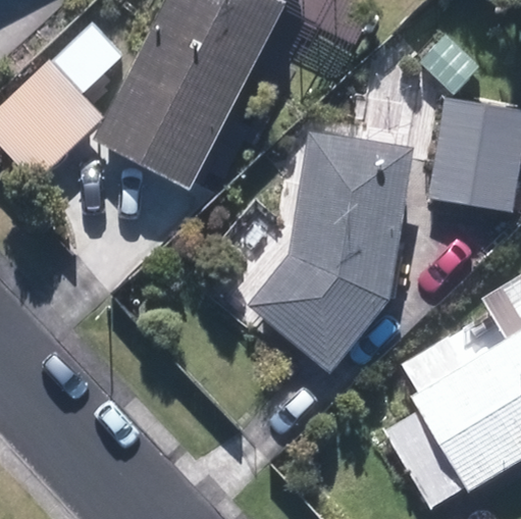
[(167,0),(92,144),(187,194),(289,0),(167,0)]
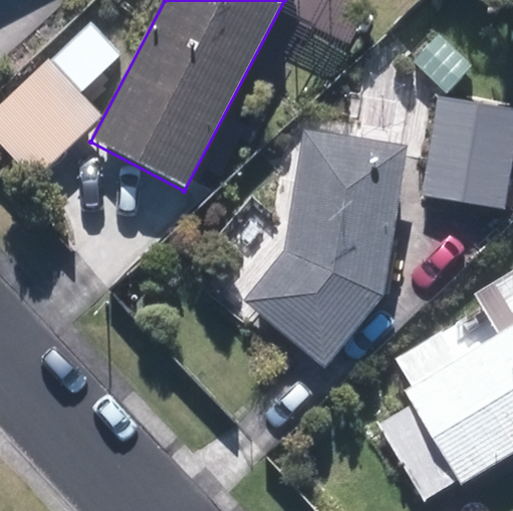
[(413,60),(447,93),(475,65),(440,31),(413,60)]
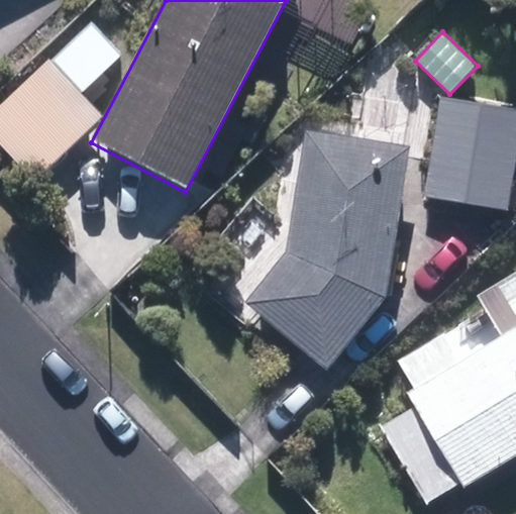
[(515,101),(449,94),(438,93),(426,198),(513,208),(515,186),(515,101)]
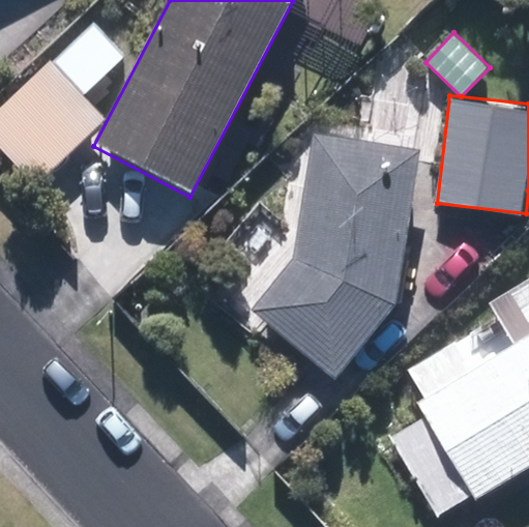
[(397,304),(418,148),(311,134),(292,267),(253,310),(330,379),(397,304)]
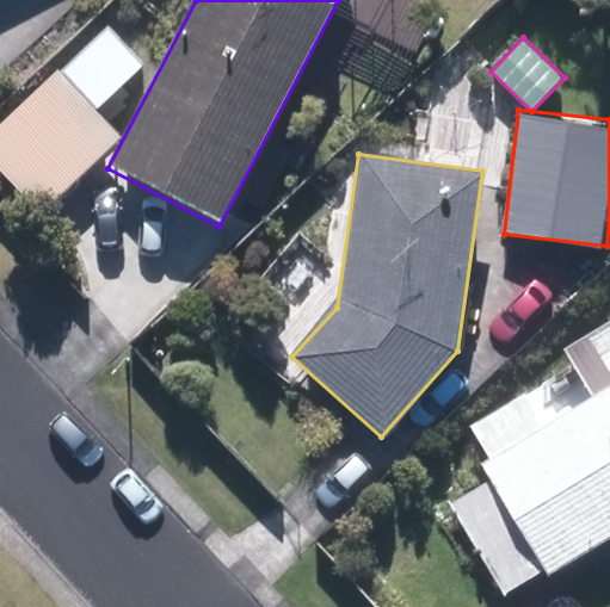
[(609,327),(566,352),(590,395),(544,421),(529,394),(472,426),(490,457),(480,463),(490,478),(447,503),(501,600),(609,538),(609,327)]
